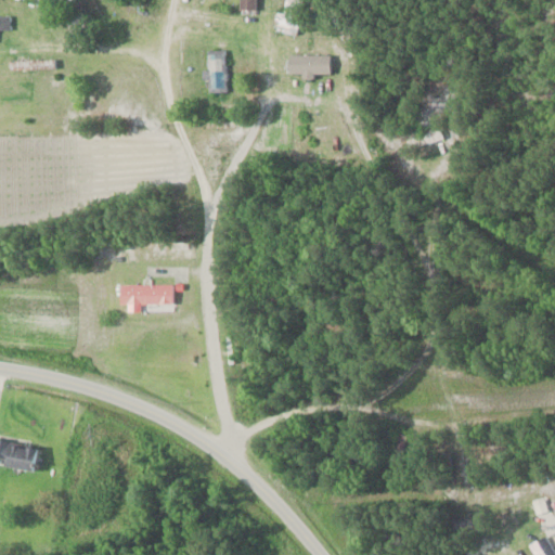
[(241,0),(241,11),(257,11),(256,0),(241,0)]
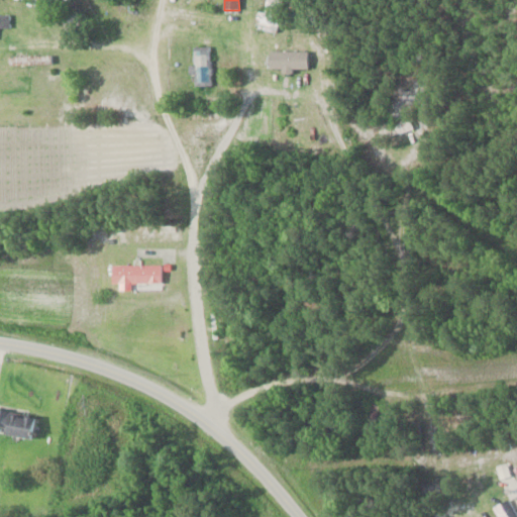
[(273,29),(276,10),(261,8),(257,27),(273,29)]
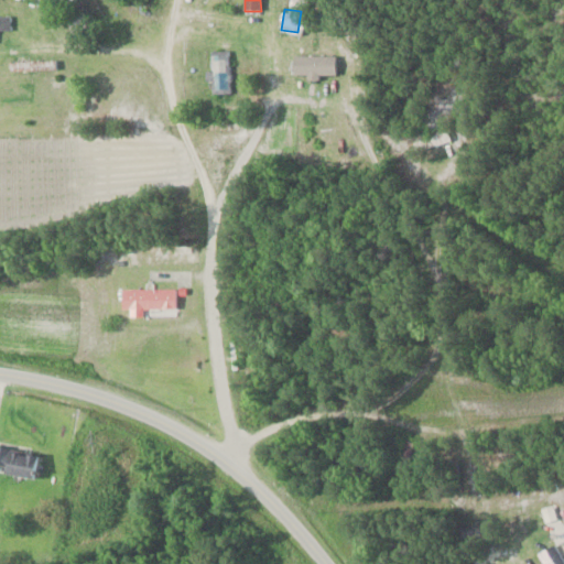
[(0,15),(0,31),(12,31),(12,17),(0,15)]
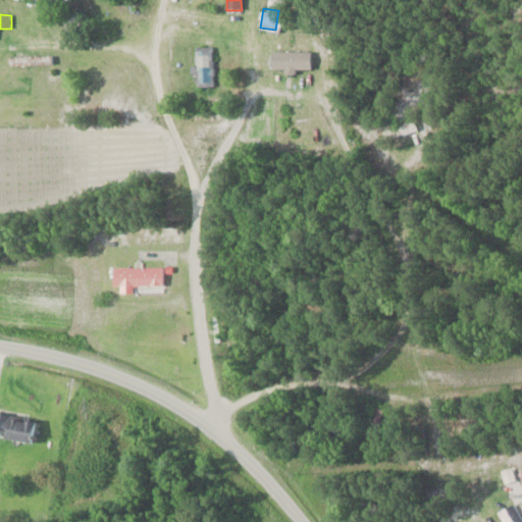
[(214,47),(196,47),(196,87),(214,87),(214,47)]
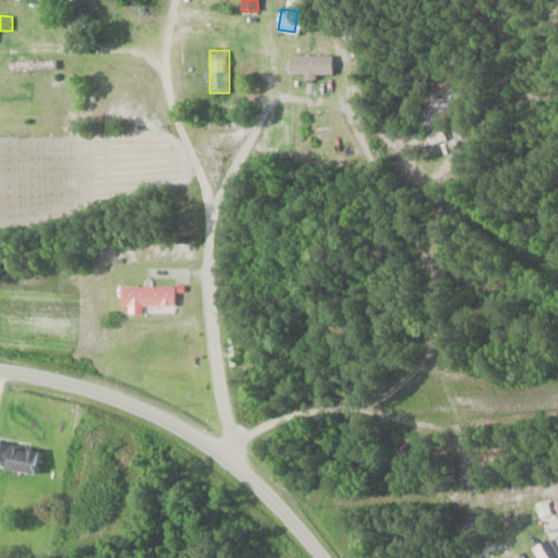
[(334,76),(334,55),(292,55),(292,76),(334,76)]
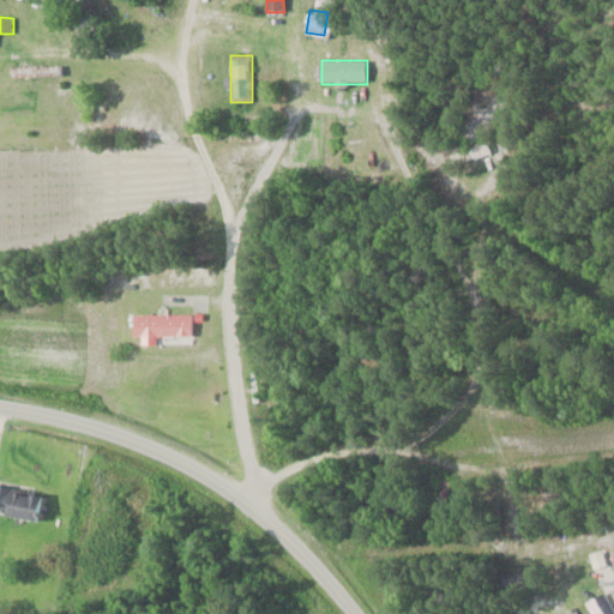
[(451,156),(455,167),(492,155),(488,144),(451,156)]
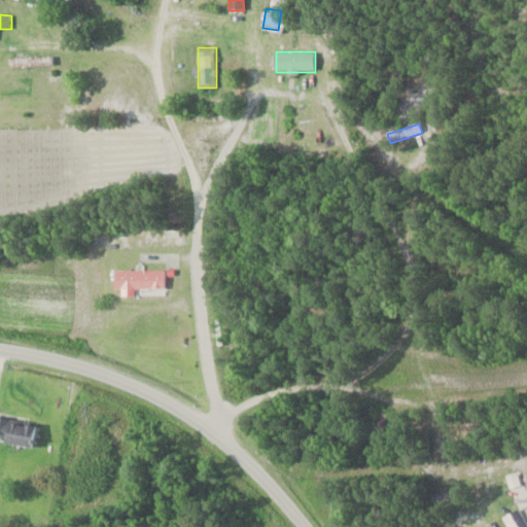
[(166,271),(115,271),(115,289),(166,289),(166,271)]
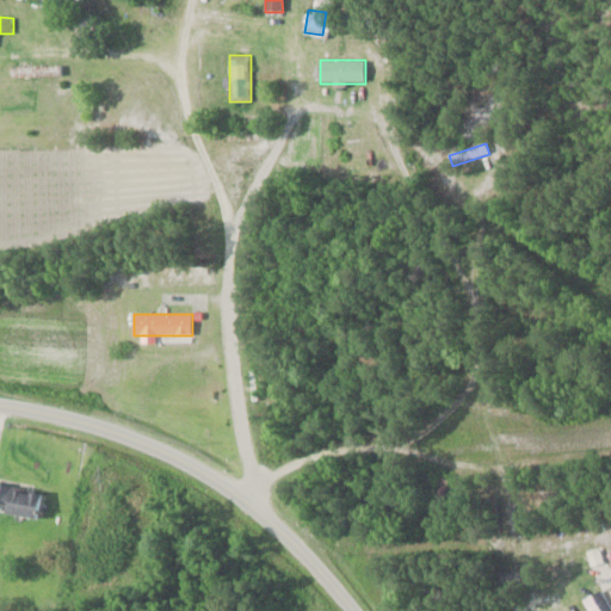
[(44,493),(0,482),(0,501),(11,505),(10,512),(38,518),(44,493)]
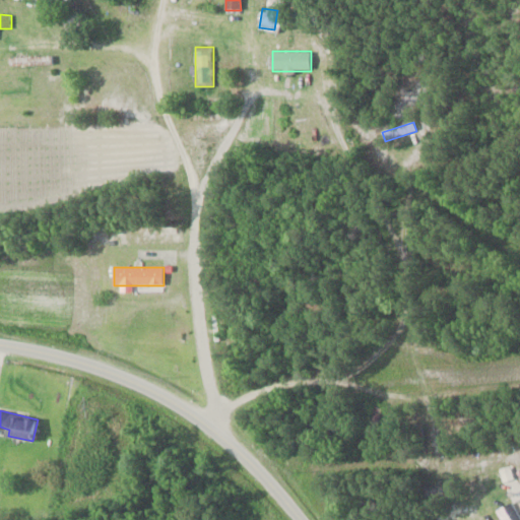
[(503,519),(519,519),(519,511),(515,502),(499,509),(503,519)]
